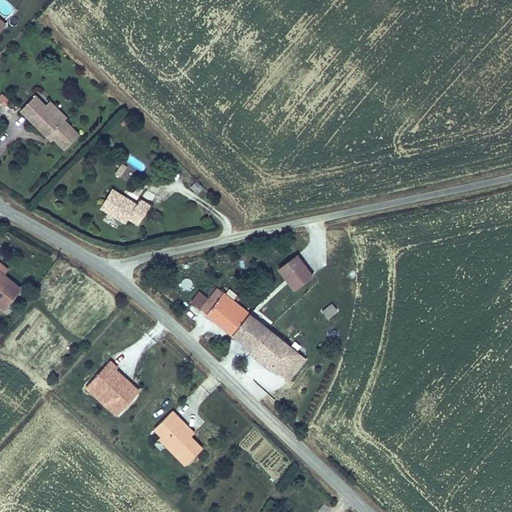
[(0,105),(5,108),(10,99),(0,92),(0,105)]
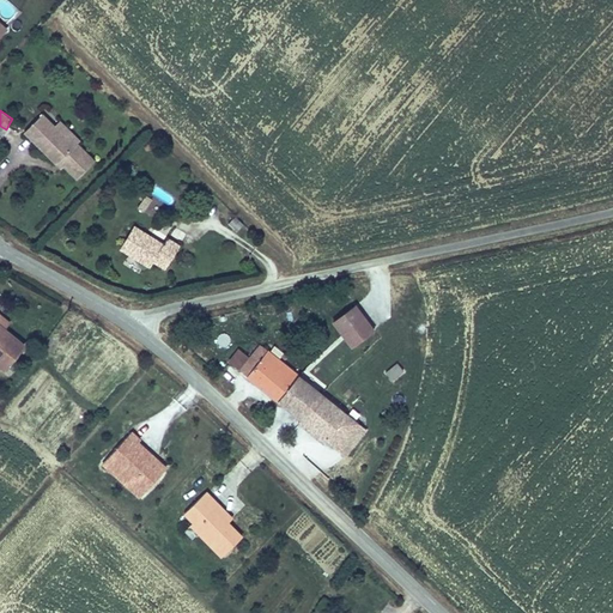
[(68,146),(49,126),(37,114),(19,132),(50,164),(53,162),(58,167),(71,180),(89,162),(71,144),(68,146)]
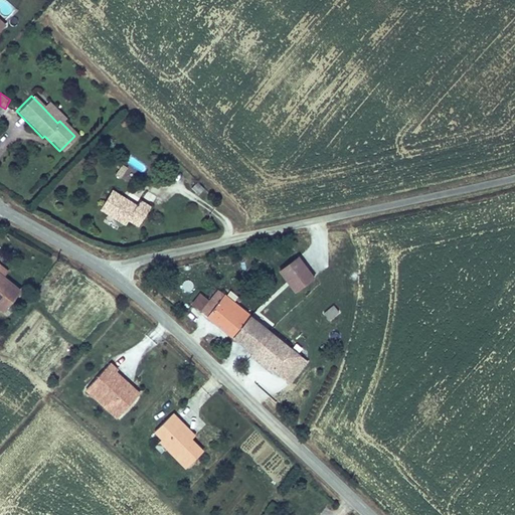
[(45,102),(41,106),(57,123),(59,121),(61,119),(45,102)]
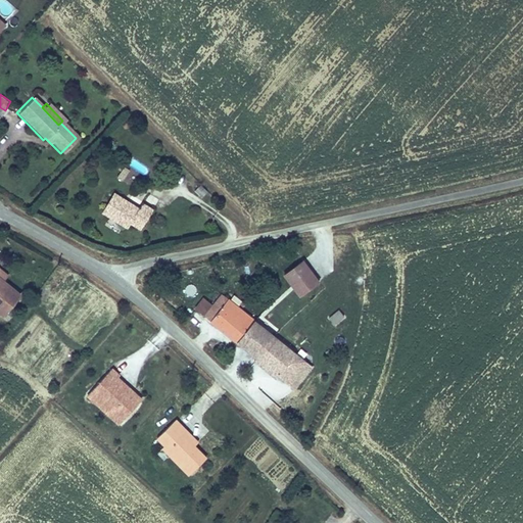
[(144,175),(149,169),(134,156),(129,162),(144,175)]
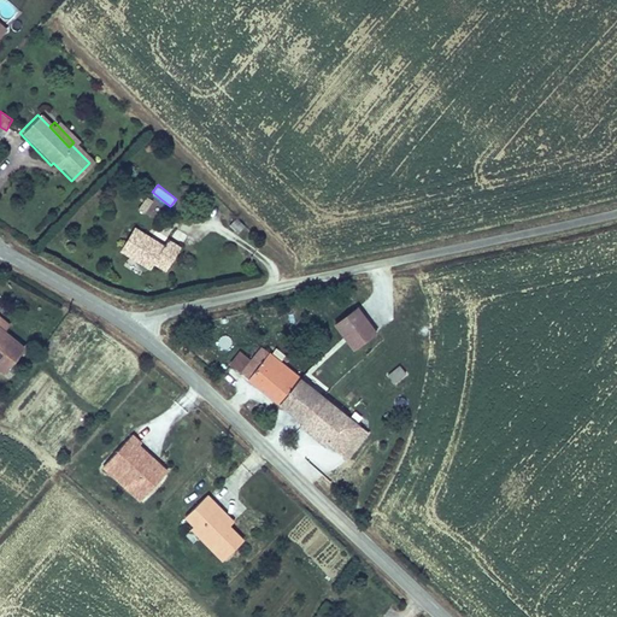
[(144,195),(136,209),(145,213),(152,200),(144,195)]
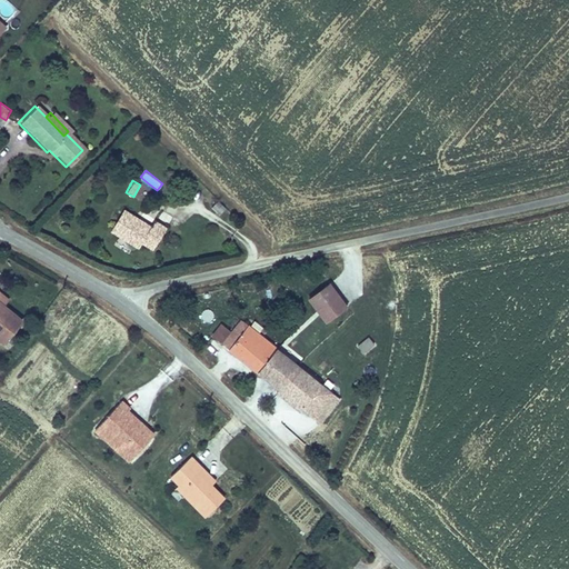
[(211,210),(220,216),(226,208),(217,201),(211,210)]
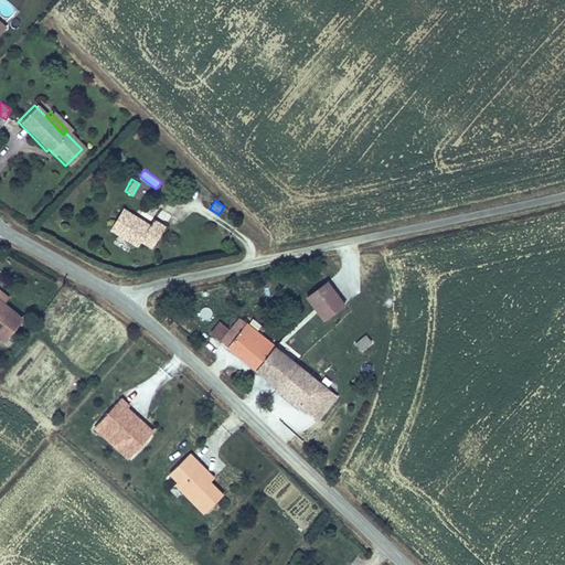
[(149,243),(162,222),(150,215),(147,221),(120,204),(107,224),(135,242),(138,236),(149,243)]
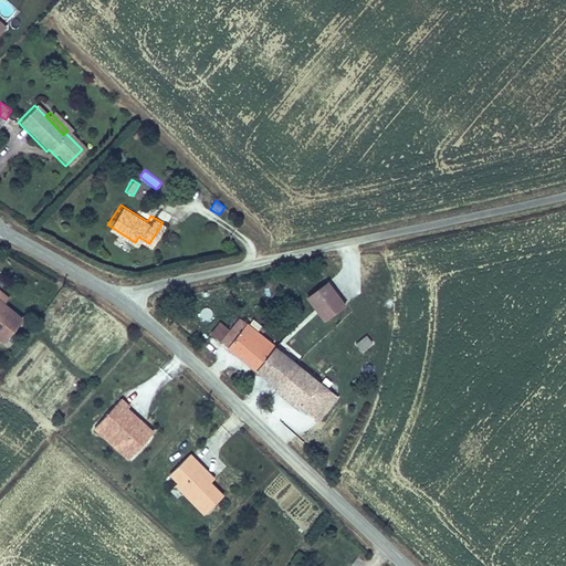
[(321,315),(339,299),(323,280),(303,294),(321,315)]
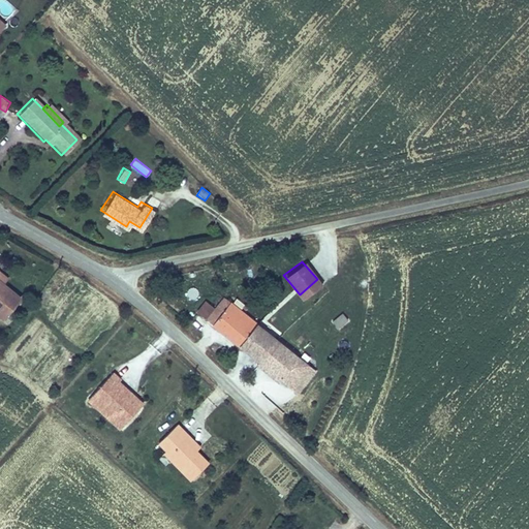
[(9,276),(0,268),(0,317),(3,320),(22,298),(3,284),(9,276)]
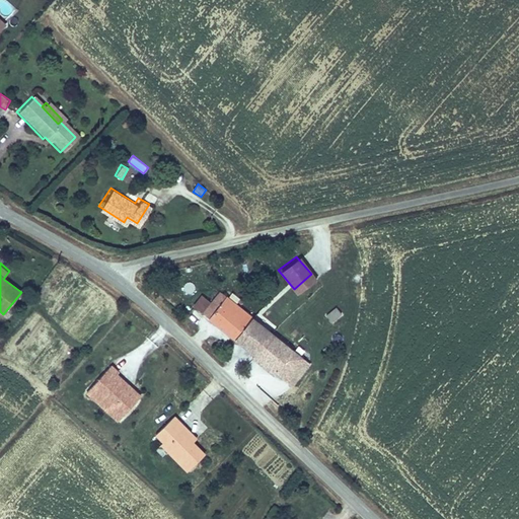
[(209,300),(201,294),(192,304),(201,311),(209,300)]
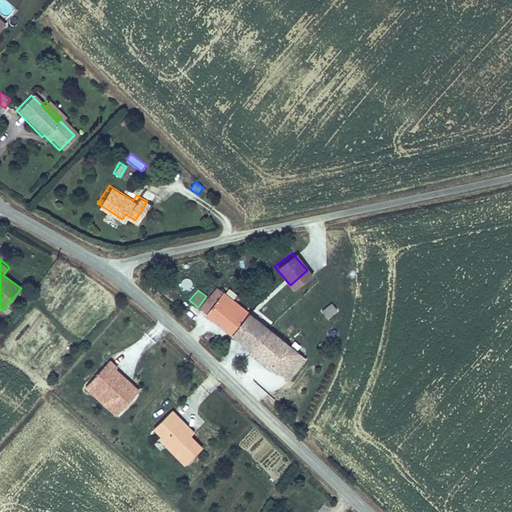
[(200,310),(232,335),(246,318),(220,297),(214,293),(200,310)]
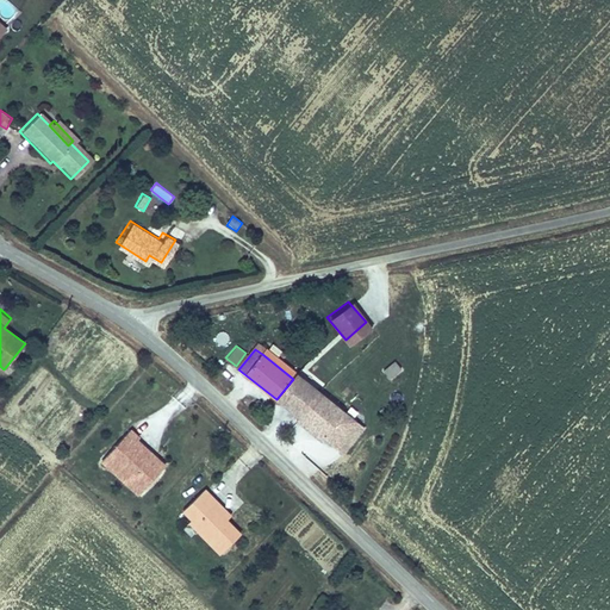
[(293,379),(297,374),(265,350),(262,354),(293,379)]
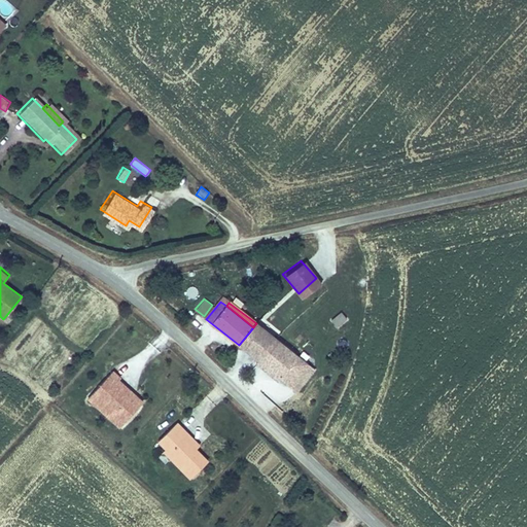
[(350,318),(344,312),(335,321),(341,327),(350,318)]
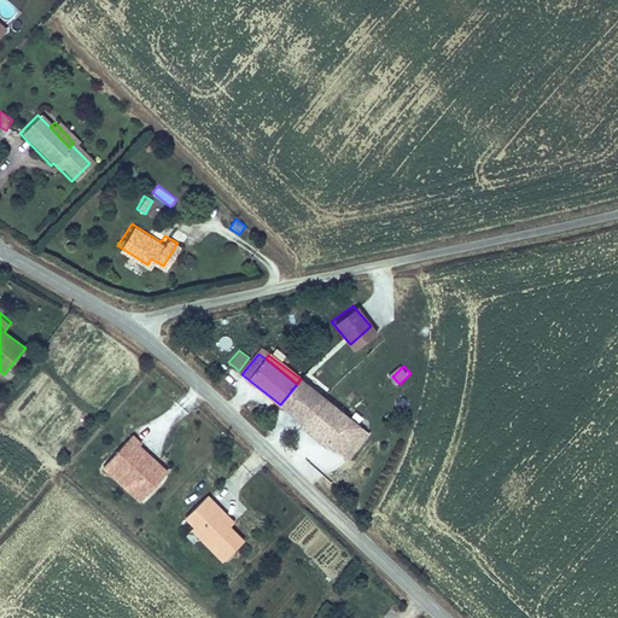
[(357,423),(301,379),(297,384),(280,404),(337,450),(357,423)]
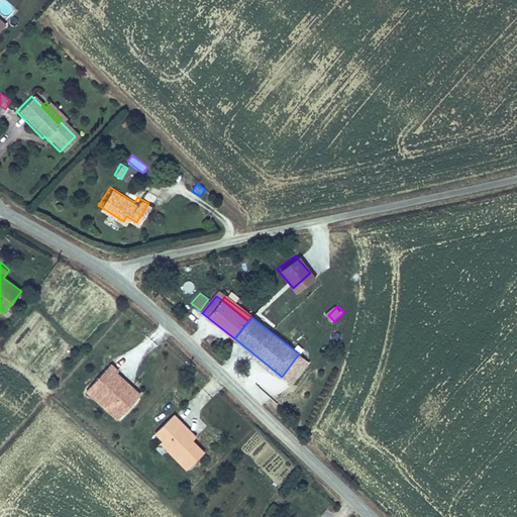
[(100,356),(95,362),(101,368),(106,363),(100,356)]
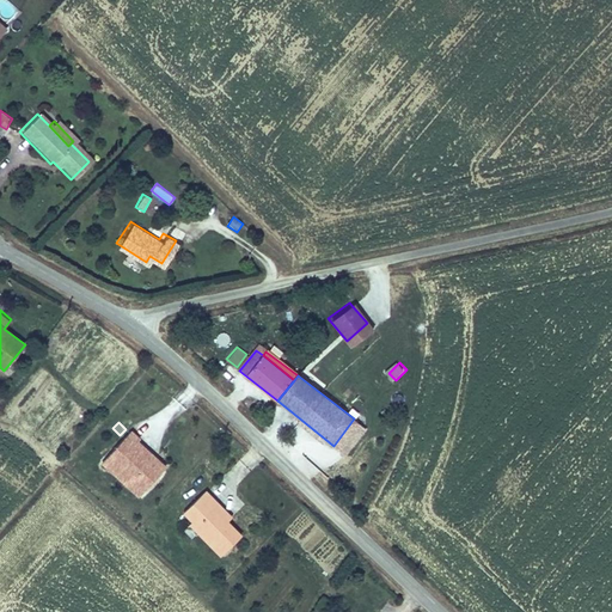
[(130,428),(101,460),(139,495),(166,465),(139,439),(141,436),(130,428)]
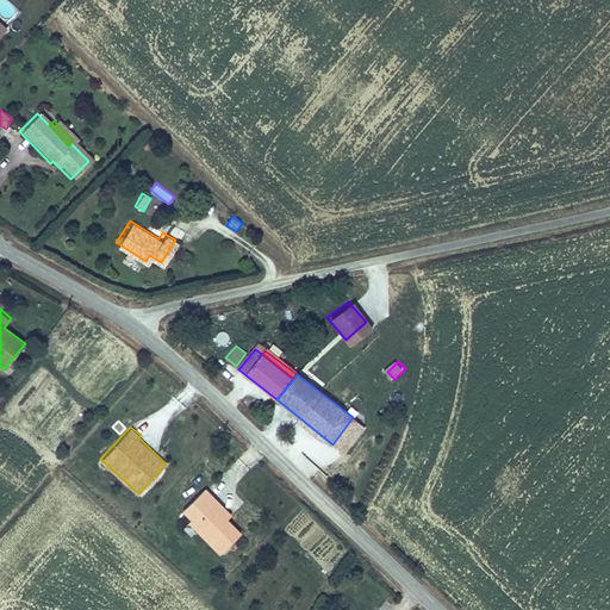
[(221,512),(225,508),(205,487),(184,508),(193,517),(223,548),(240,531),(226,518),(221,512)]
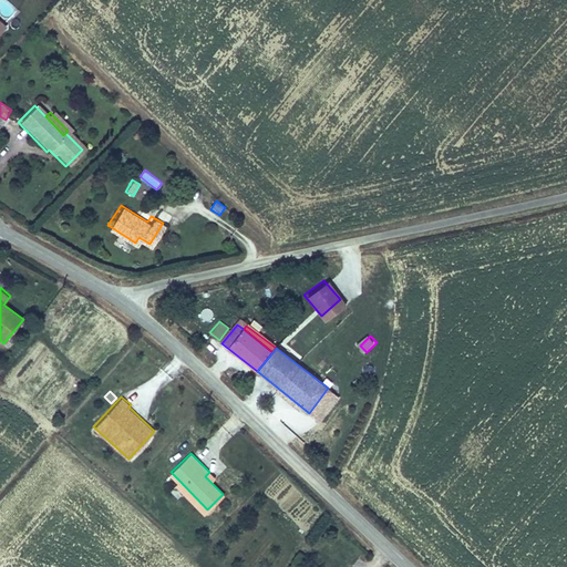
[(215,477),(209,472),(205,476),(210,482),(215,477)]
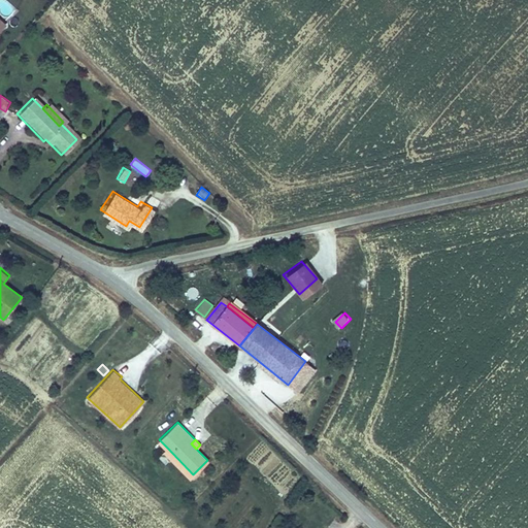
[(193,474),(167,448),(164,450),(191,476),(193,474)]
